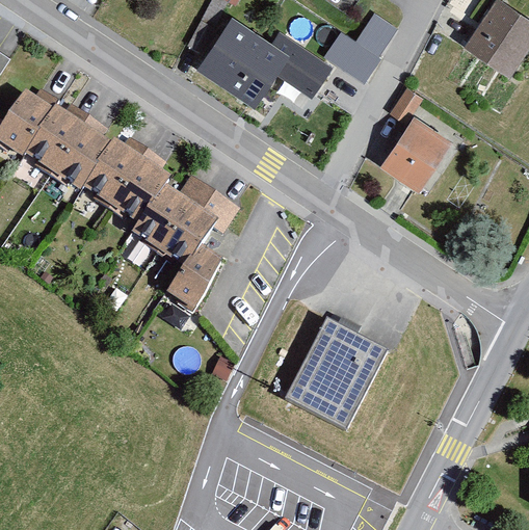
[(528,62),(528,21),(497,0),(466,49),(517,82),(528,62)]
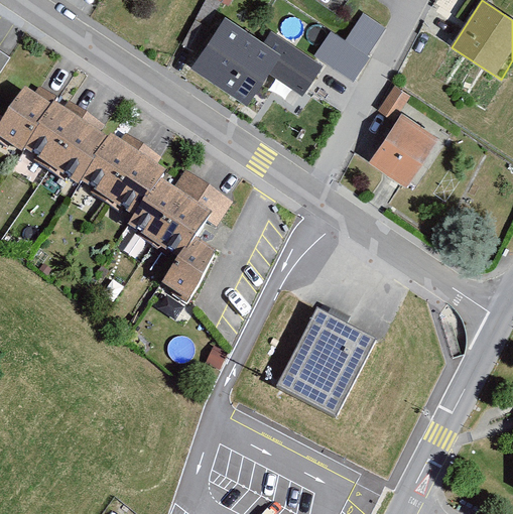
[(345,39),(331,29),(313,55),(353,81),(386,27),(363,12),(345,39)]
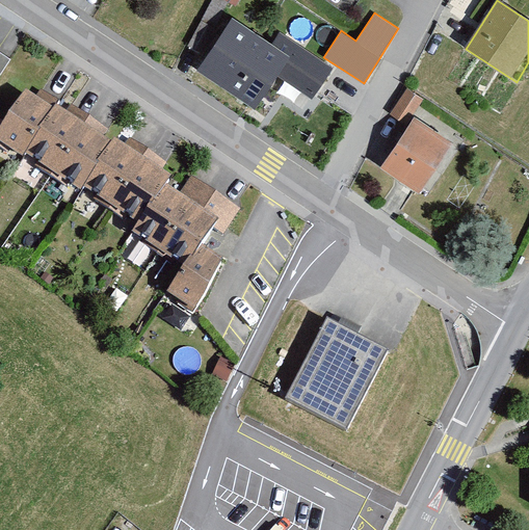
[(285,55),(230,20),(197,70),(250,104),(272,72),(309,96),(326,69),(291,46),(285,55)]
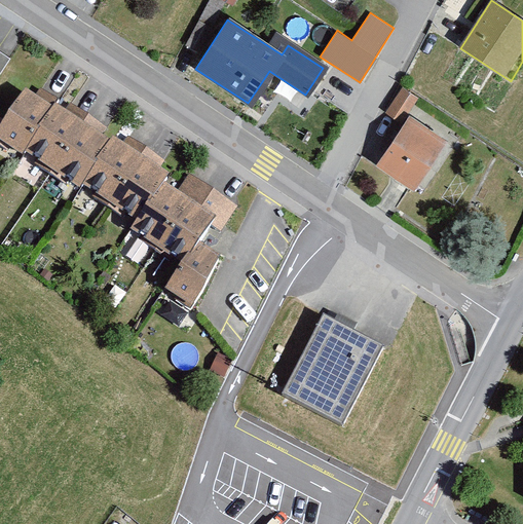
[(403,87),(386,111),(400,120),(416,97),(403,87)]
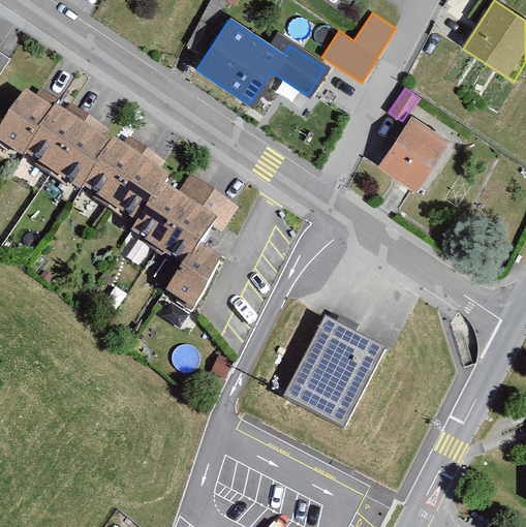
[(33,102),(24,96),(0,132),(0,146),(20,159),(21,156),(76,192),(80,188),(137,225),(132,235),(186,269),(169,292),(192,307),(213,265),(191,251),(203,233),(215,240),(234,211),(189,183),(177,200),(160,190),(165,182),(155,175),(161,166),(126,144),(121,152),(112,146),(110,149),(97,141),(102,133),(67,111),(62,118),(51,110),(54,104),(38,94),(33,102)]
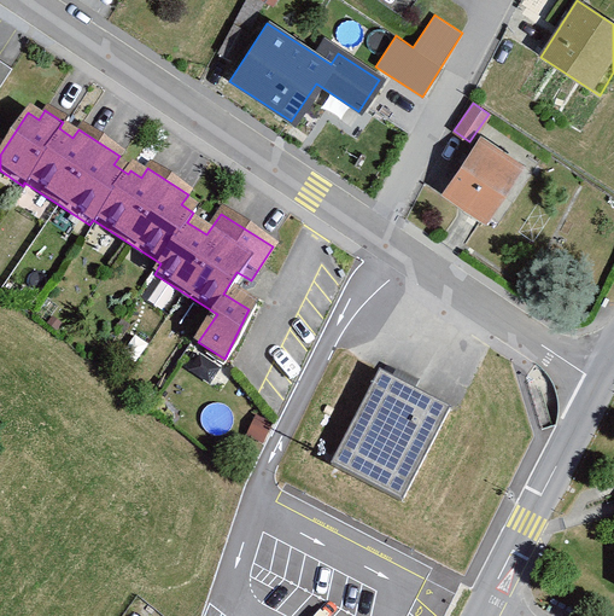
[(533,168),(484,134),(442,195),(492,228),(533,168)]
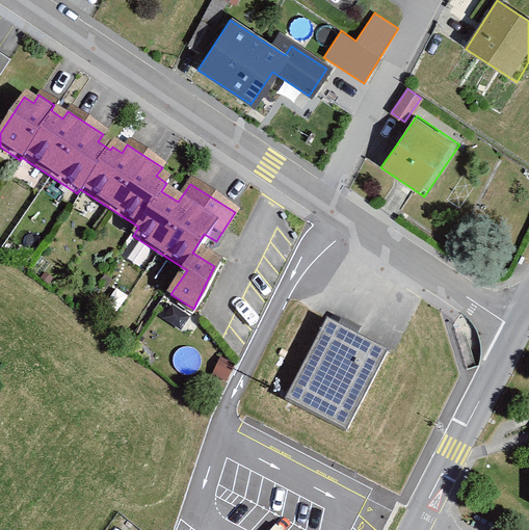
[(381,354),(325,325),(286,402),(342,431),(381,354)]
